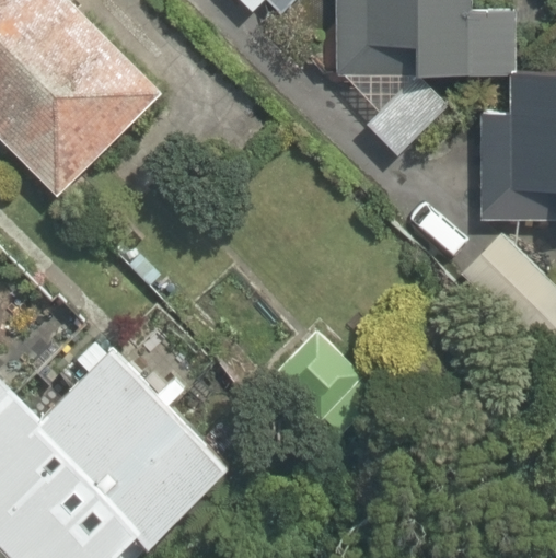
[(0,0),(0,139),(57,196),(157,95),(59,0),(0,0)]
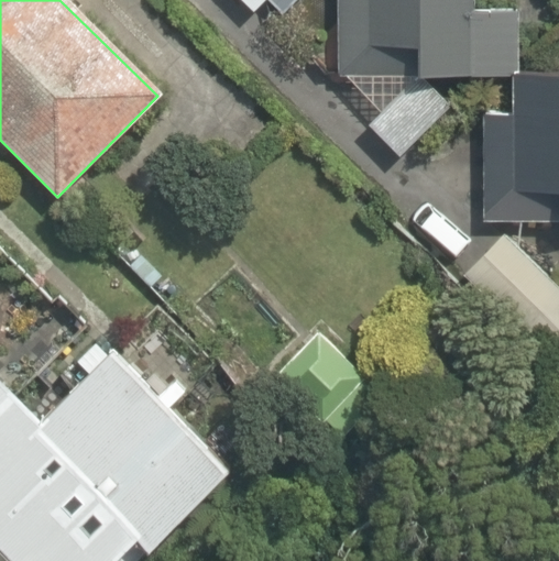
[(240,0),(251,12),(264,0),(240,0)]
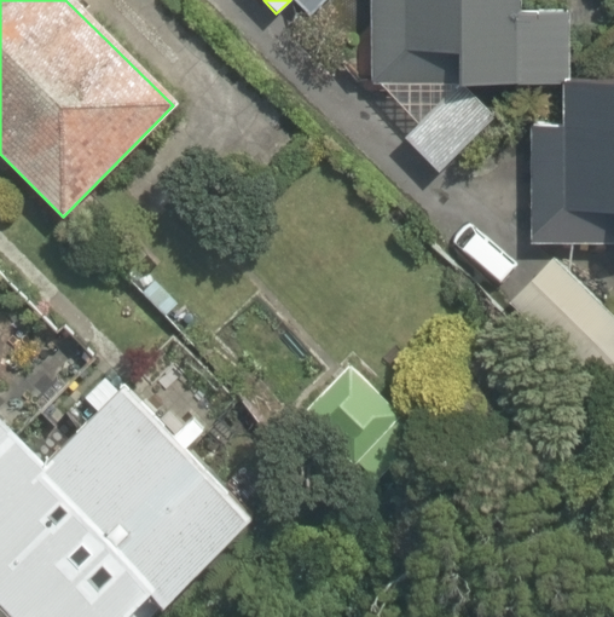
[(374,0),(370,81),(453,86),(453,73),(572,79),(575,0),(374,0)]
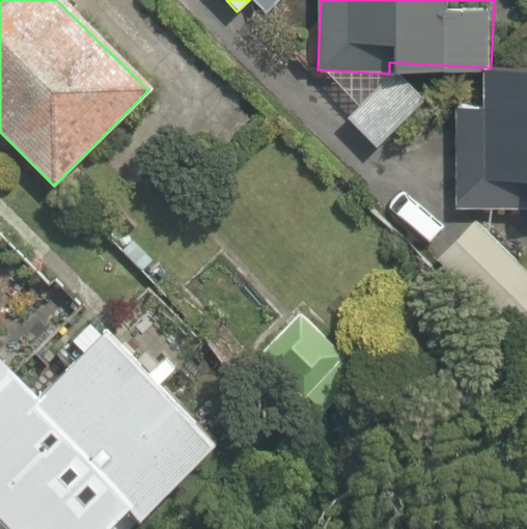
[(526,70),(479,70),(478,106),(455,105),(452,209),(475,210),(526,211),(526,70)]
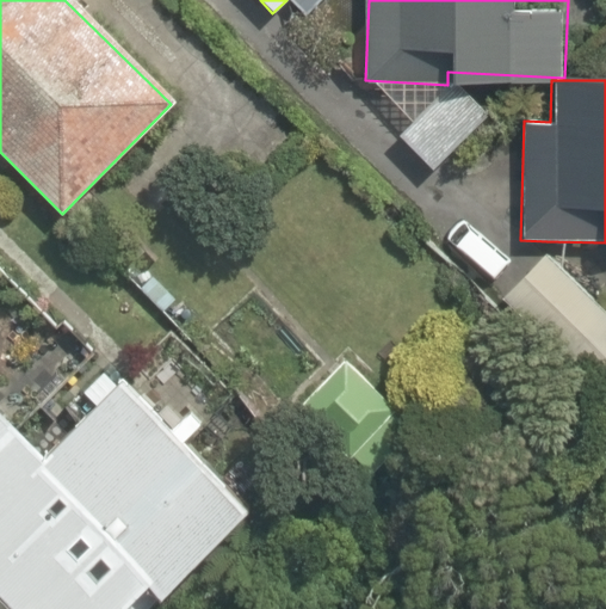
[(476,102),(462,112),(446,94),(397,136),(427,172),(476,130),(490,120),(476,102)]
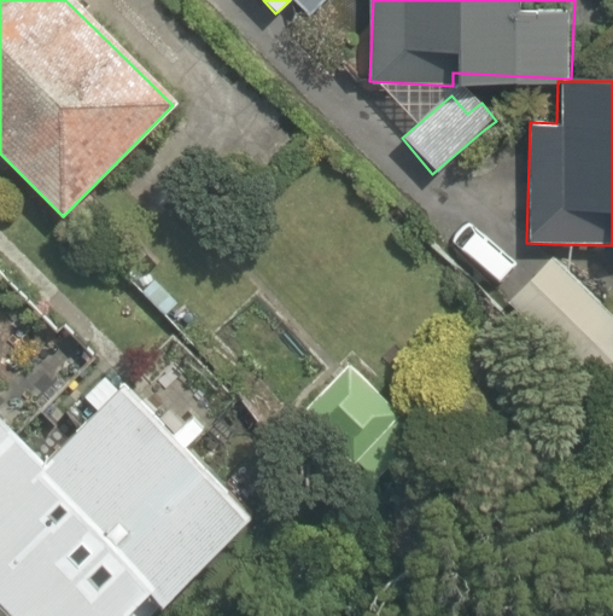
[(612,309),(553,255),(509,301),(600,384),(612,370),(612,309)]
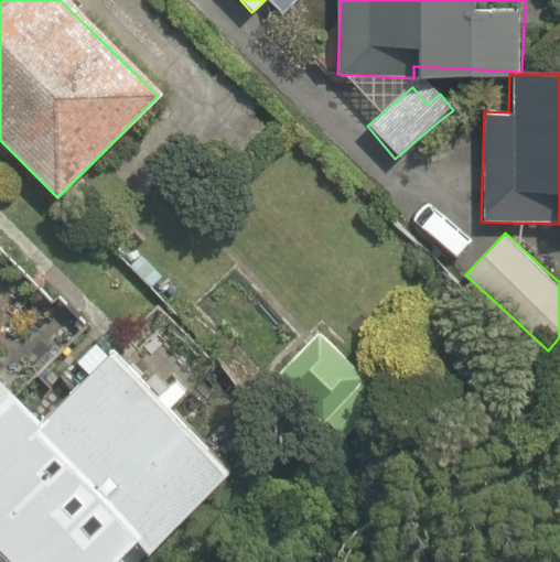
[(144,561),(234,473),(109,349),(39,421),(0,381),(0,561),(144,561)]
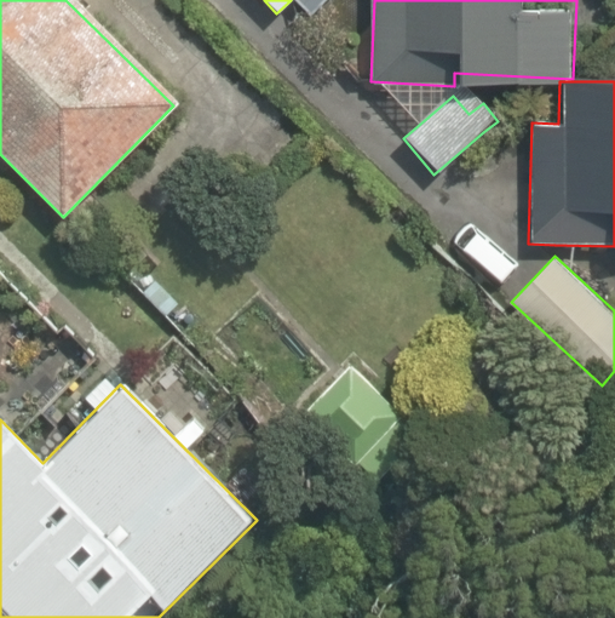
All buildings are outlined.
